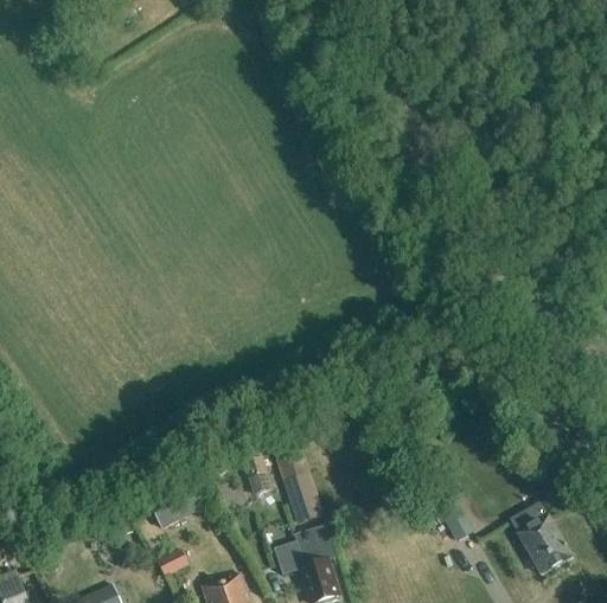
[(256,492),(276,486),(267,454),(247,459),(256,492)]
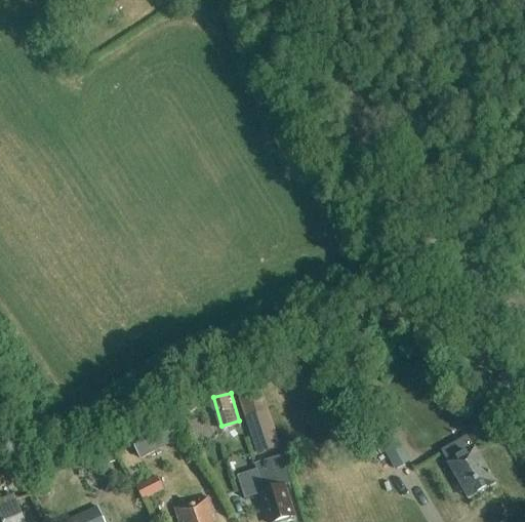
[(257,451),(279,444),(268,409),(246,415),(257,451)]
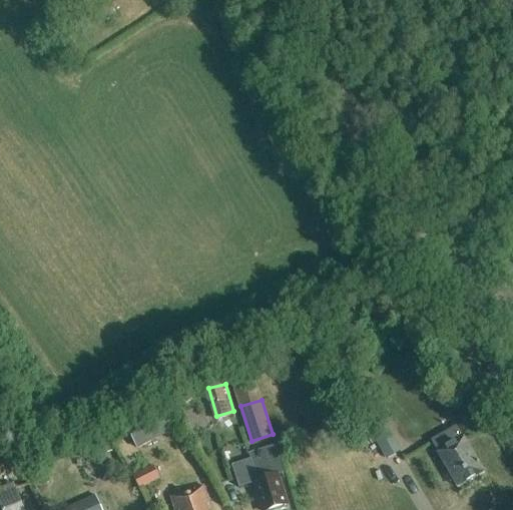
[(136,447),(178,425),(166,403),(125,424),(136,447)]
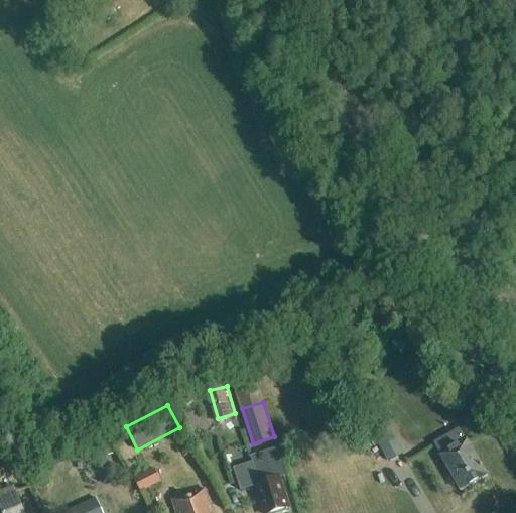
[(387,420),(371,429),(388,460),(404,452),(387,420)]
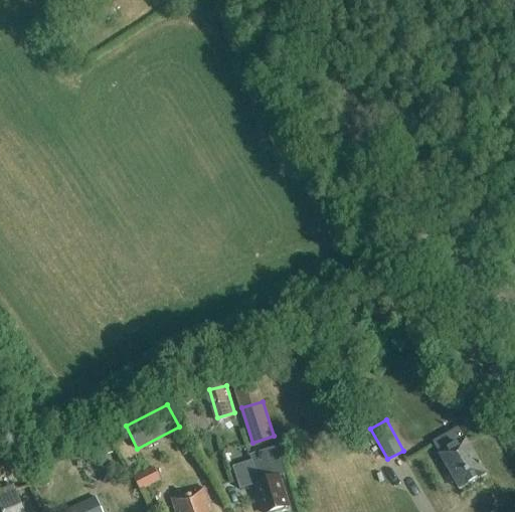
[(459,488),(486,473),(459,424),(432,440),(459,488)]
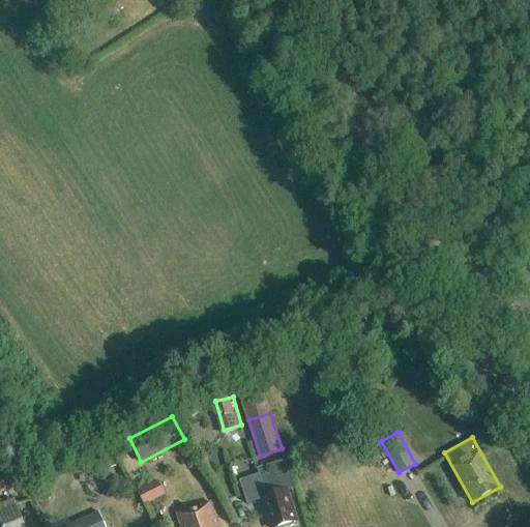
[(116,465),(112,456),(98,461),(102,470),(116,465)]
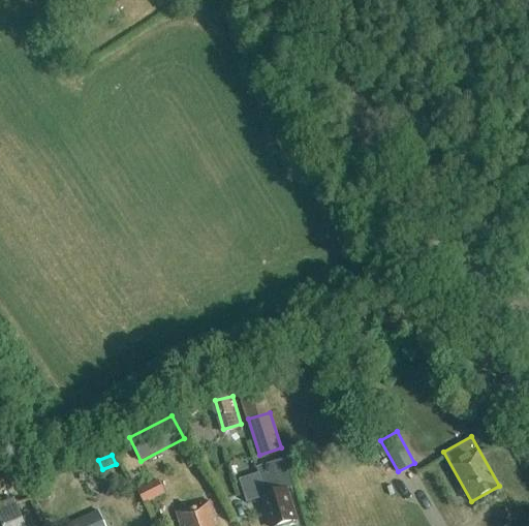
[(285,523),(296,519),(285,486),(281,487),(277,473),(261,478),(259,471),(239,477),(246,501),(262,496),(272,525),(283,525),(286,525),(285,523)]
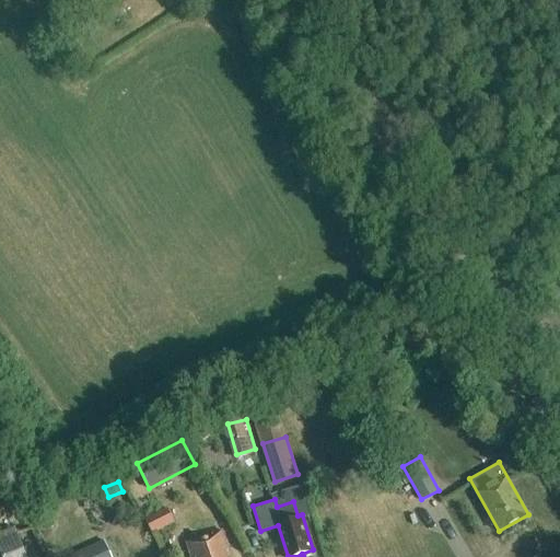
[(152,533),(174,521),(167,507),(144,518),(152,533)]
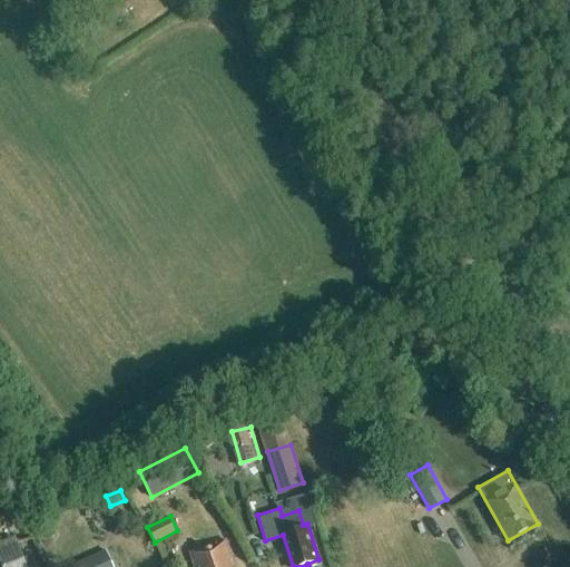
[(231,566),(228,558),(232,557),(226,539),(190,551),(195,566),(231,566)]
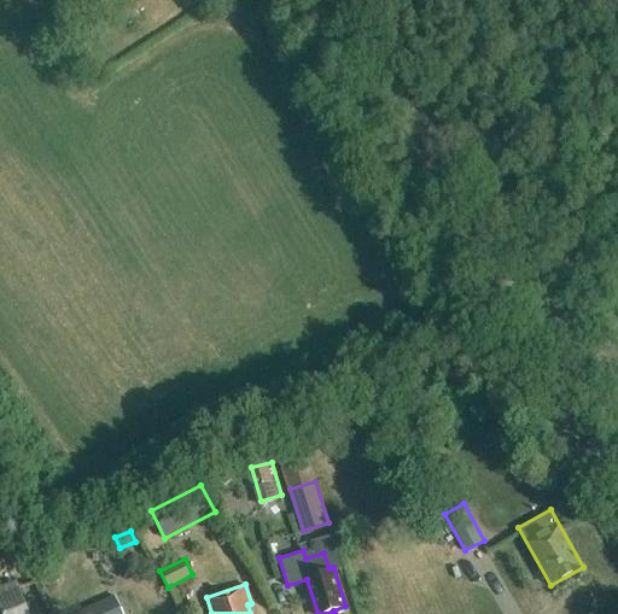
[(0,604),(3,613),(30,613),(19,586),(0,592),(0,604)]
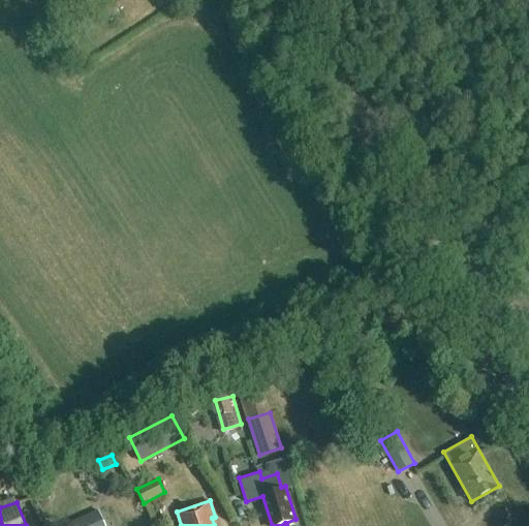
[(68,525),(105,525),(98,508),(67,523),(68,525)]
